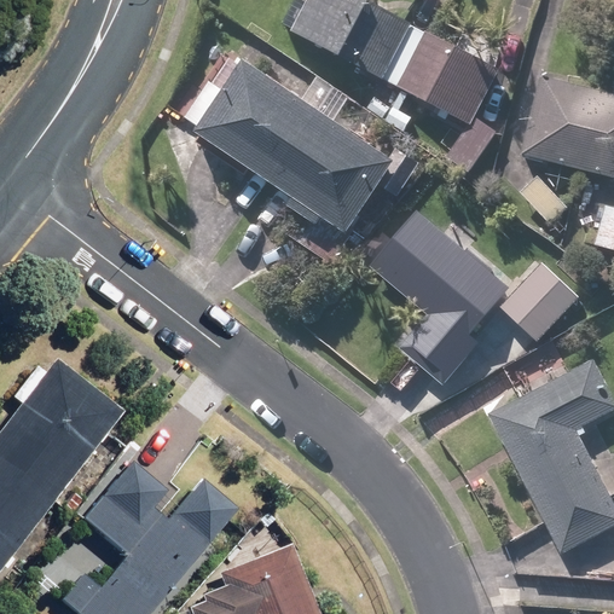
[(387,81),(416,27),(364,0),(295,0),(282,25),(387,81)]
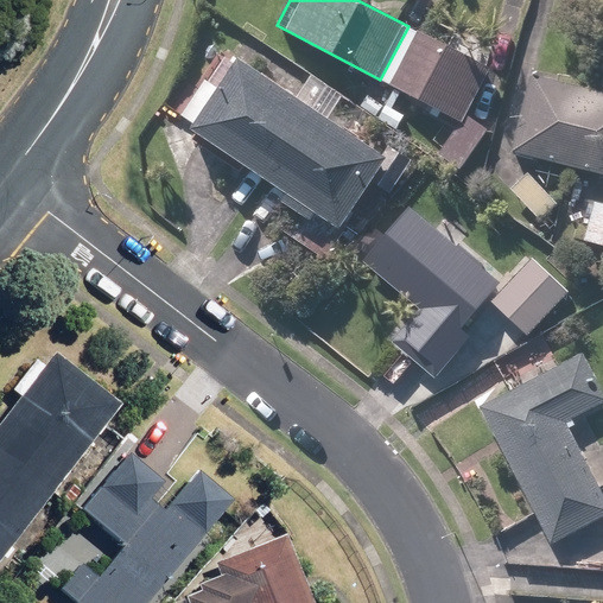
[(380,80),(454,119),(432,158),(462,175),(487,128),(464,116),(489,70),(408,26),(380,80)]
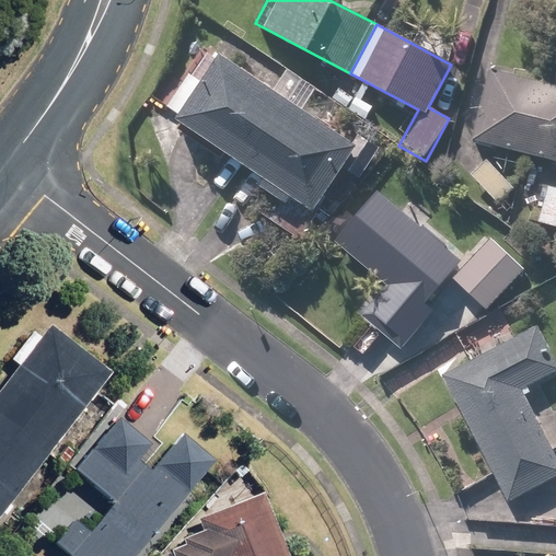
[(365,140),(228,53),(219,67),(204,58),(169,113),(266,175),(261,184),(290,203),(275,227),(299,242),(365,140)]
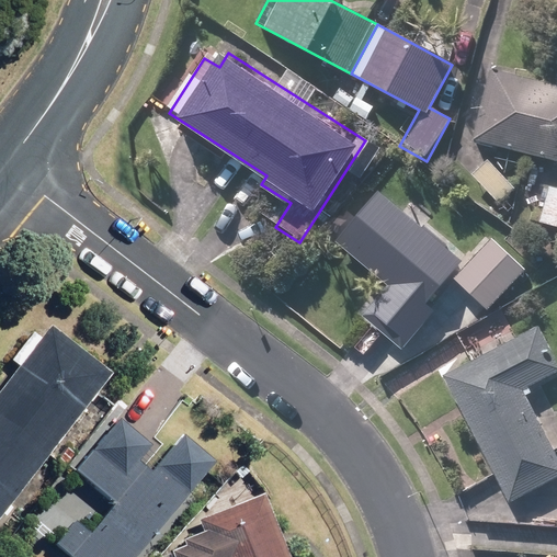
[(556,87),(486,75),(474,146),(556,160),(556,87)]
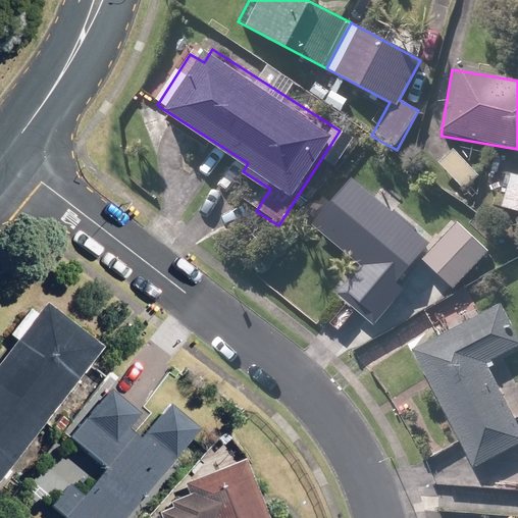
[(517,176),(507,174),(499,209),(517,213),(517,176)]
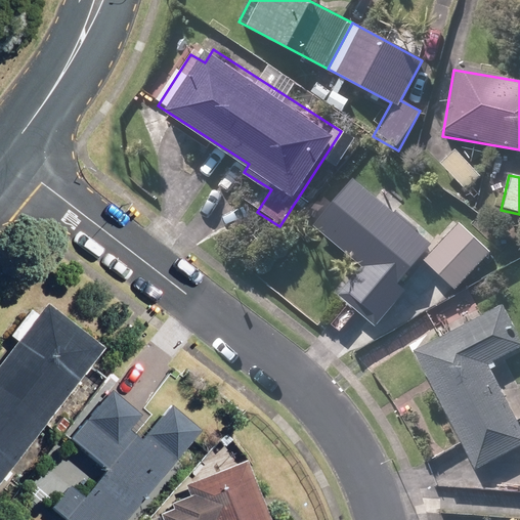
[(400,285),(421,260),(458,292),(492,252),(456,220),(432,248),(352,179),(312,225),(360,267),(334,297),(374,332),(408,291),(400,285)]
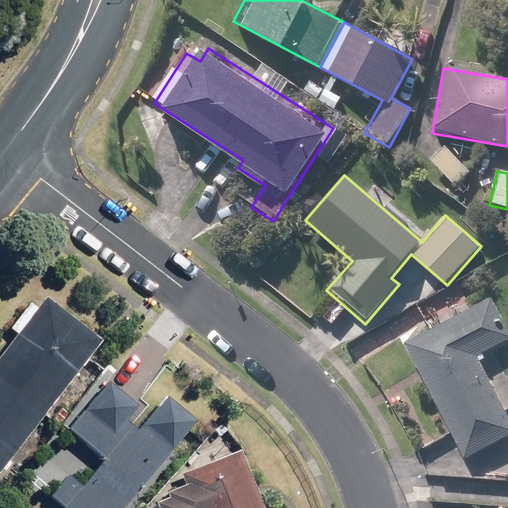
[(507,323),(494,295),(404,342),(465,459),(507,436),(507,412),(479,356),(507,341),(507,323)]
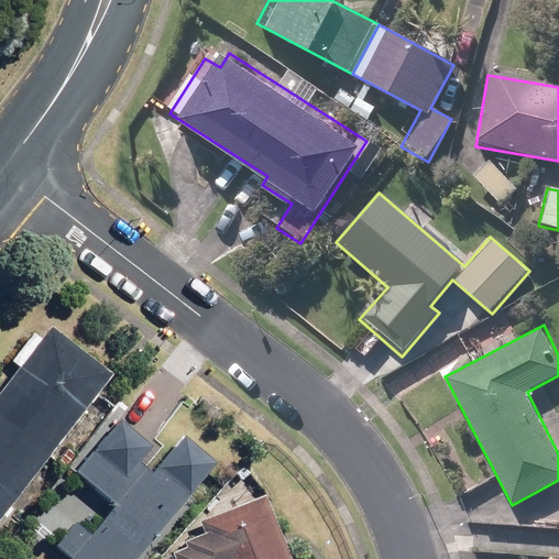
[(0,518),(110,372),(50,327),(0,393),(0,518)]
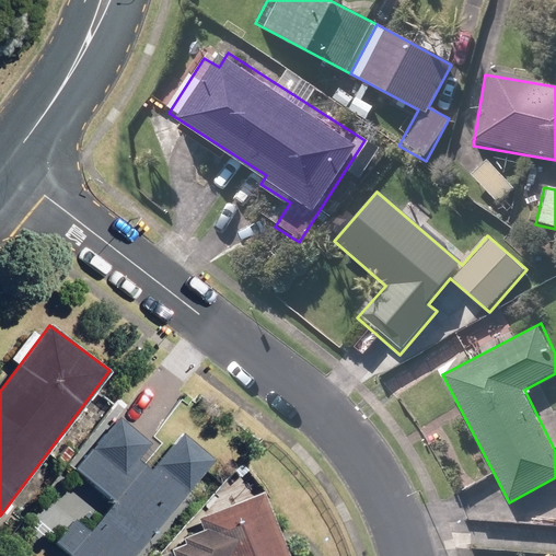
[(131,555),(211,463),(181,438),(163,459),(117,420),(73,471),(112,504),(87,534),(69,520),(47,546),(58,555),(131,555)]
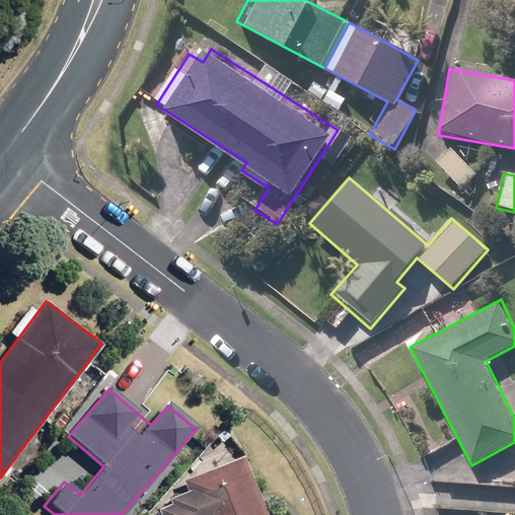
[(265,514),(233,438),(193,480),(172,488),(182,514),(265,514)]
